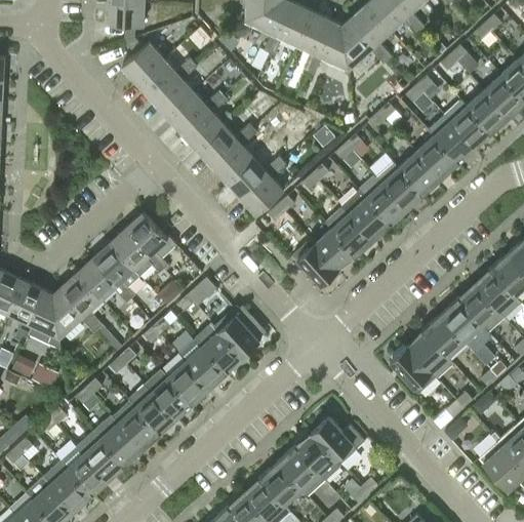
[(279,0),(245,0),(245,21),(279,0)]
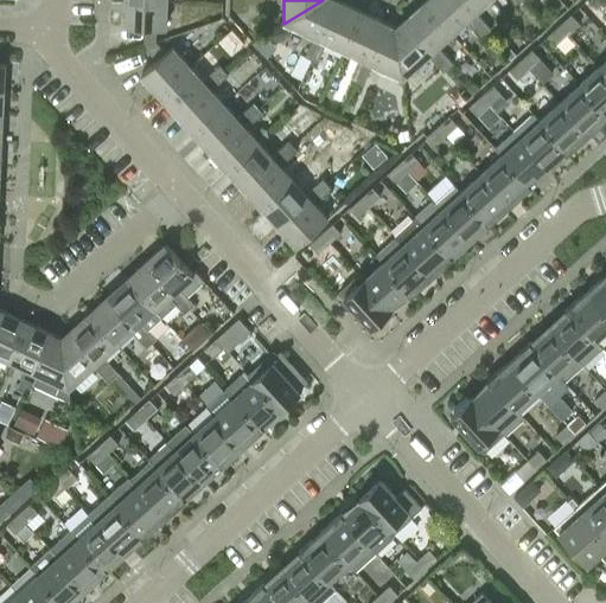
[(337,4),(330,0),(323,0),(284,24),(313,38),(304,58),(310,62),(337,4)]
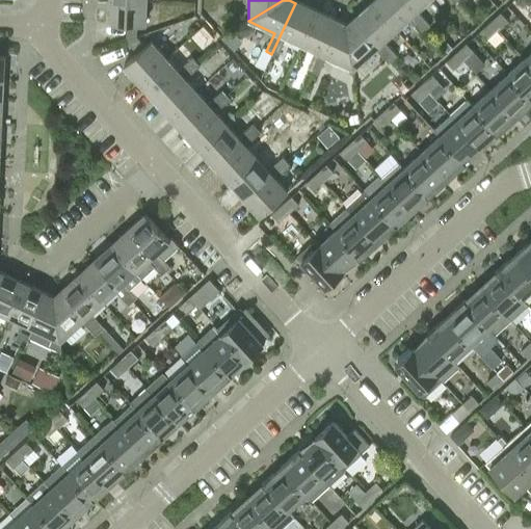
[(396,0),(374,0),(370,4),(395,31),(407,20),(421,35),(425,31),(396,0)]
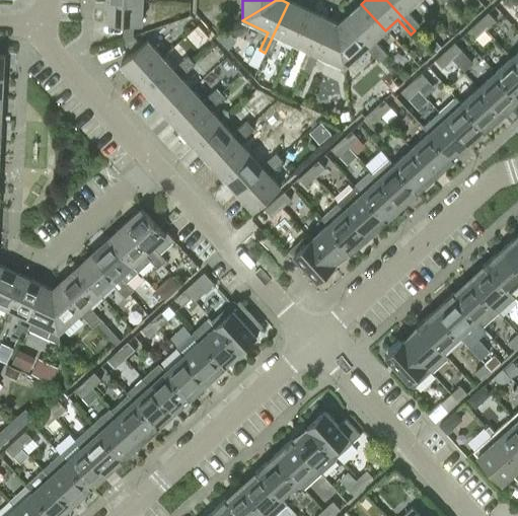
[(418,1),(416,0),(386,0),(415,30),(419,26),(405,12),(418,1)]
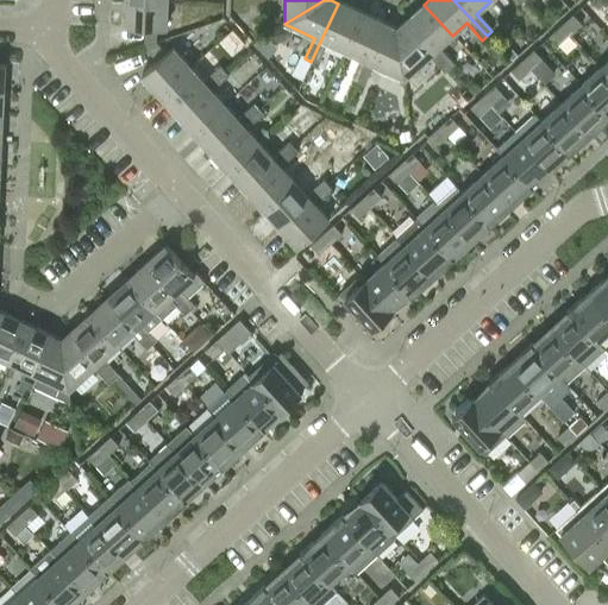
[(596,11),(607,0),(589,0),(588,1),(596,11)]
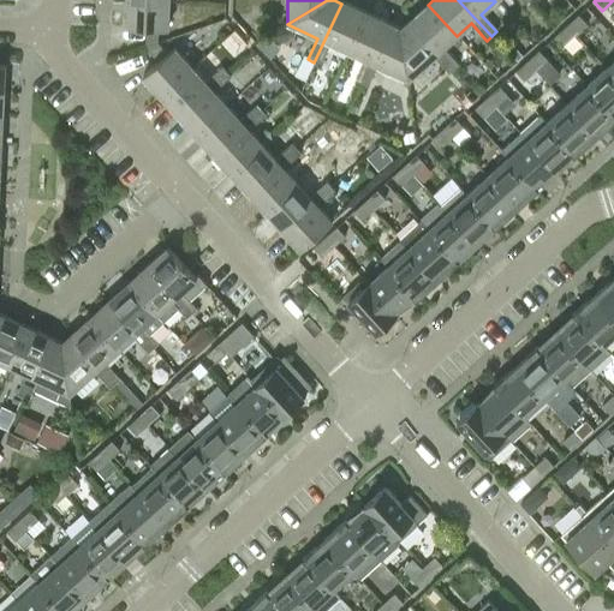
[(145,30),(144,49),(156,45),(158,30),(166,31),(167,4),(125,1),(124,29),(145,30)]
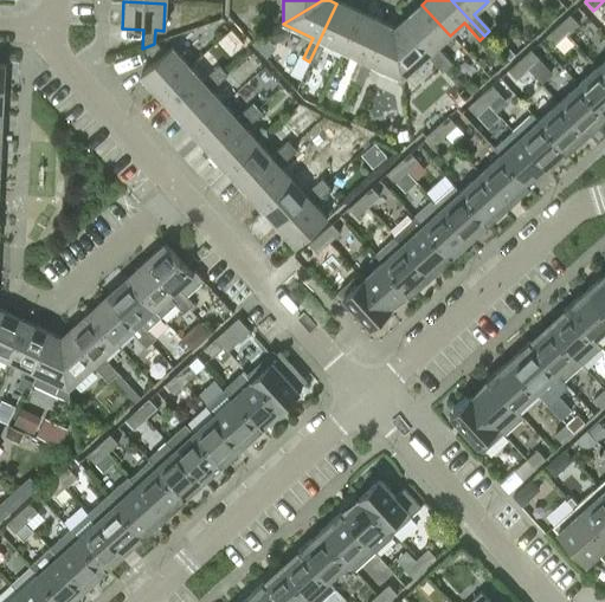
[(342,52),(360,14),(336,4),(309,62),(315,64),(324,44),(342,52)]
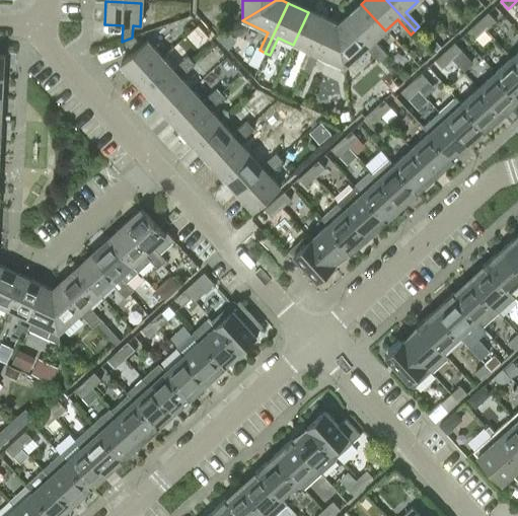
[(385,30),(361,4),(345,19),(382,60),(386,56),(373,42),(385,30)]
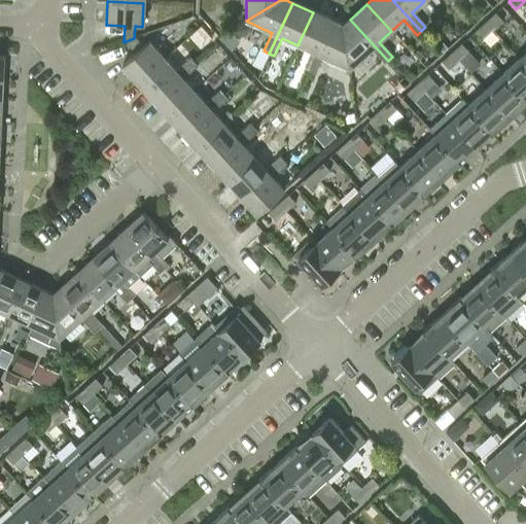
[(332,22),(313,12),(297,45),(312,53),(304,70),(309,72),(332,22)]
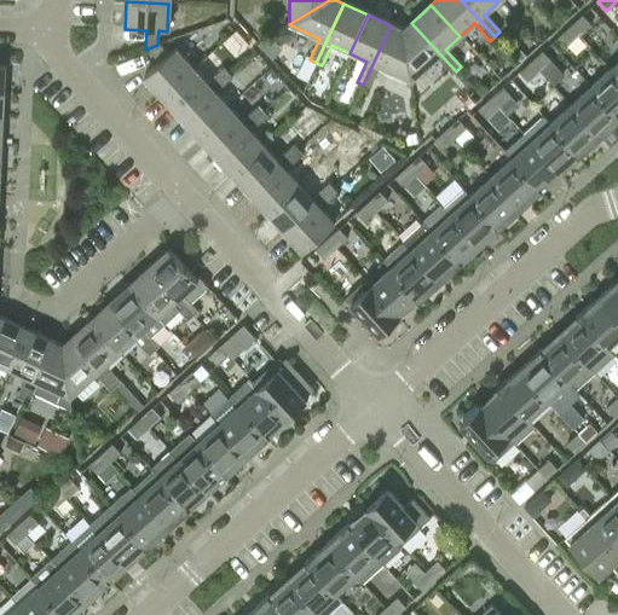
[(581,17),(570,27),(578,36),(589,25),(581,17)]
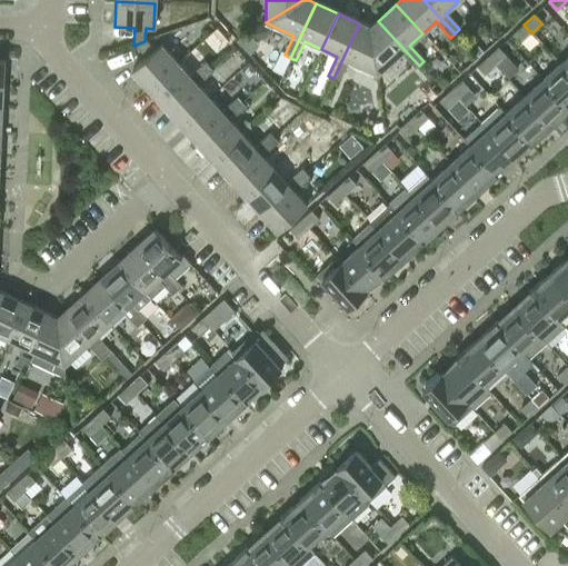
[(378,21),(370,28),(377,75),(400,53),(415,70),(419,66),(378,21)]
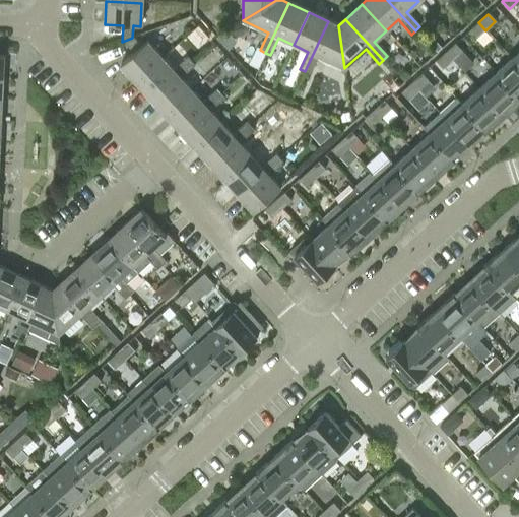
[(344,68),(338,25),(328,21),(305,71),(310,74),(318,56),(344,68)]
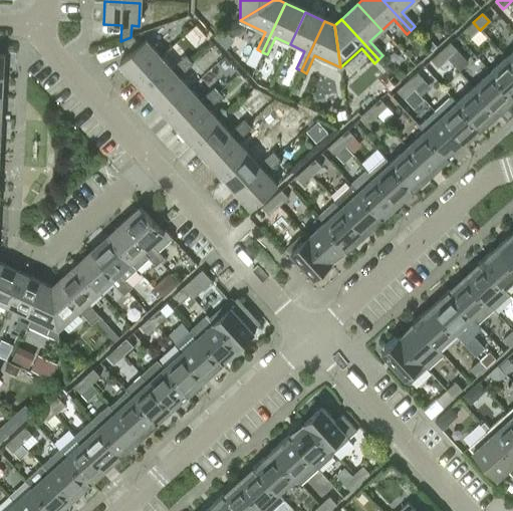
[(470,39),(480,30),(473,22),(463,31),(470,39)]
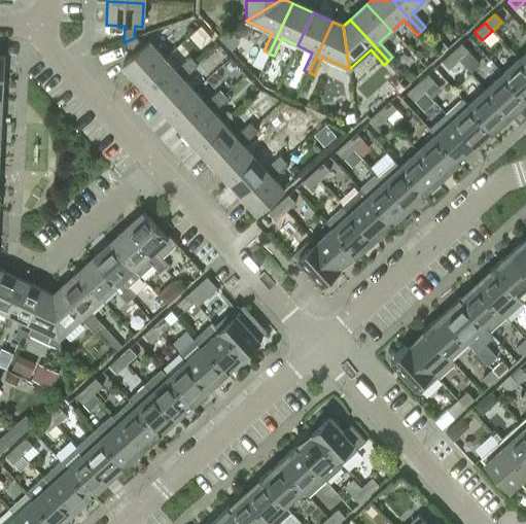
[(121,67),(137,83),(164,60),(148,42),(142,47),(134,38),(124,42),(135,55),(121,67)]
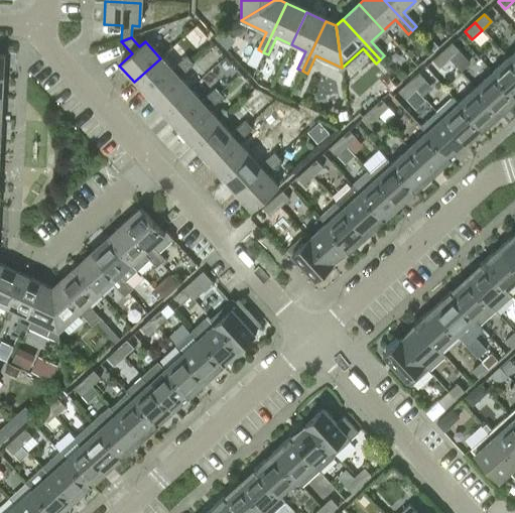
[(452,43),(441,52),(448,60),(459,51),(452,43)]
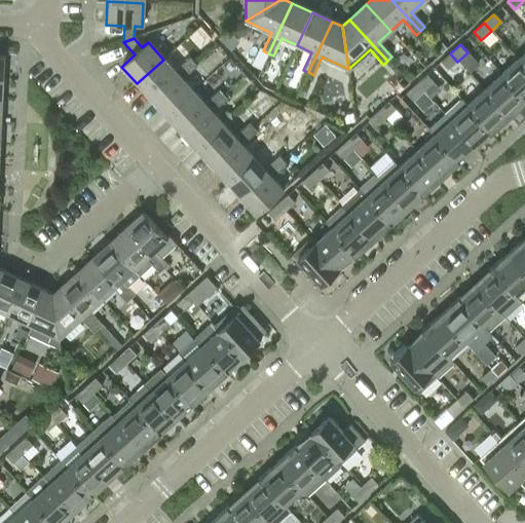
[(447,71),(457,62),(450,53),(440,63),(447,71)]
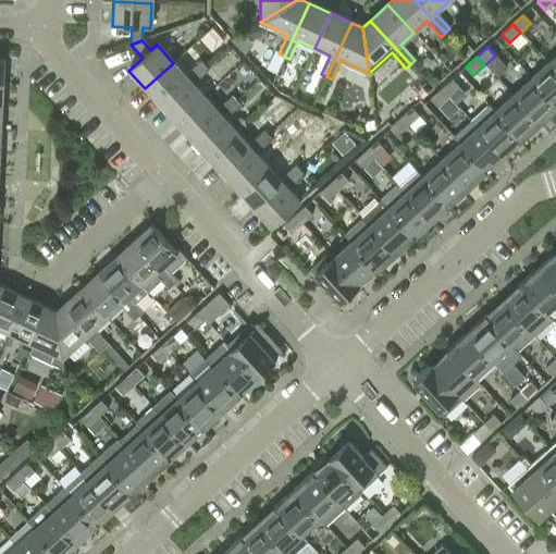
[(173,63),(145,88),(160,106),(205,66),(200,62),(185,75),(173,63)]
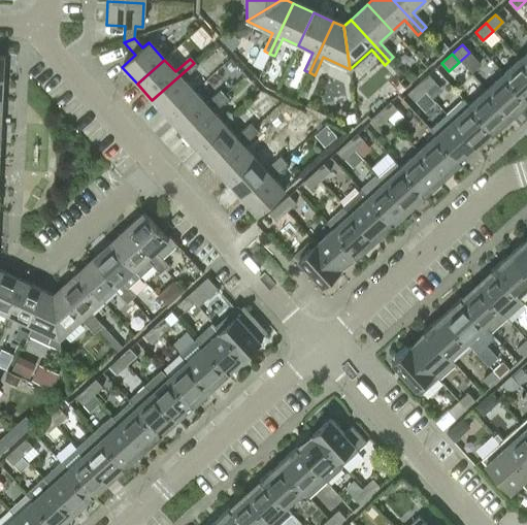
[(526,99),(526,68),(519,60),(502,75),(526,101),(526,100),(526,99)]
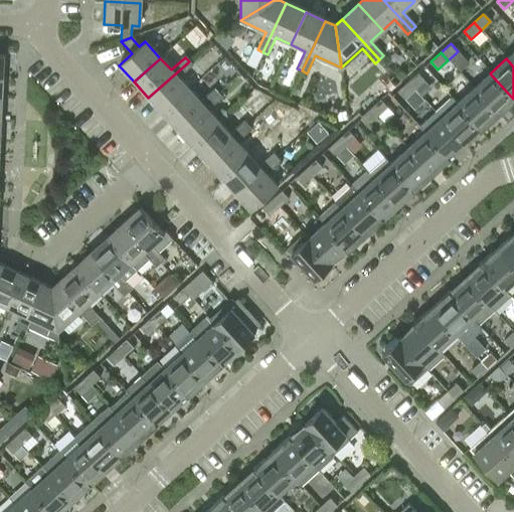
[(148,98),(163,114),(189,91),(178,78),(192,65),(189,61),(148,98)]
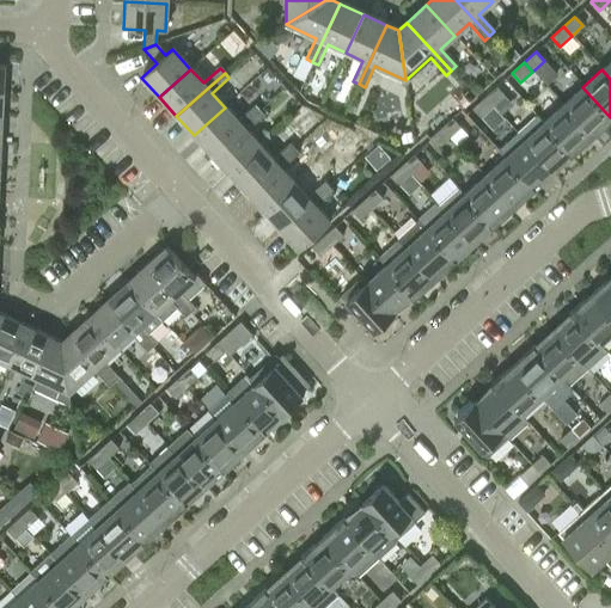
[(496,87),(484,98),(493,108),(505,97),(496,87)]
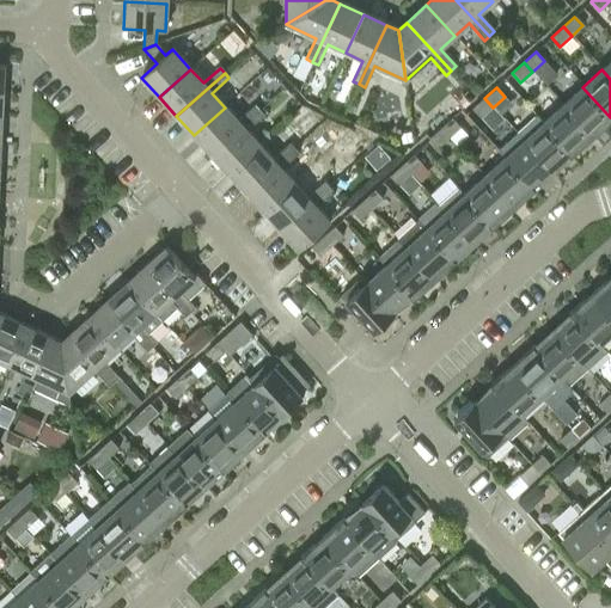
[(582,87),(562,105),(592,137),(610,121),(610,115),(610,116),(610,117),(582,87)]
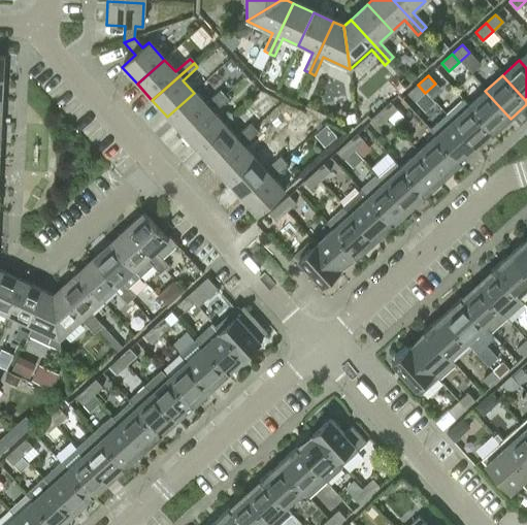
[(415,101),(425,93),(418,85),(407,94),(415,101)]
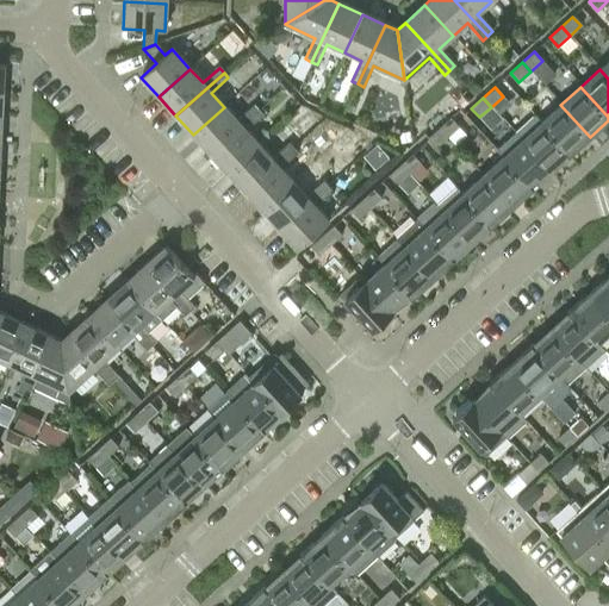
[(590,137),(560,105),(541,123),(567,152),(566,154),(569,157),(590,137)]
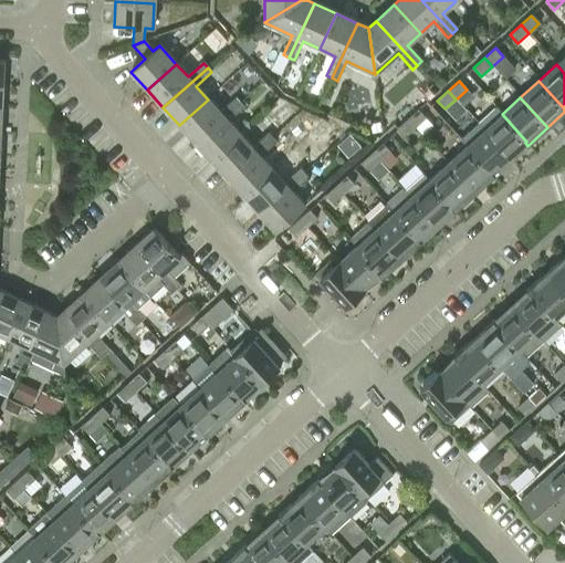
[(208,100),(179,125),(195,143),(240,103),(236,98),(220,112),(208,100)]
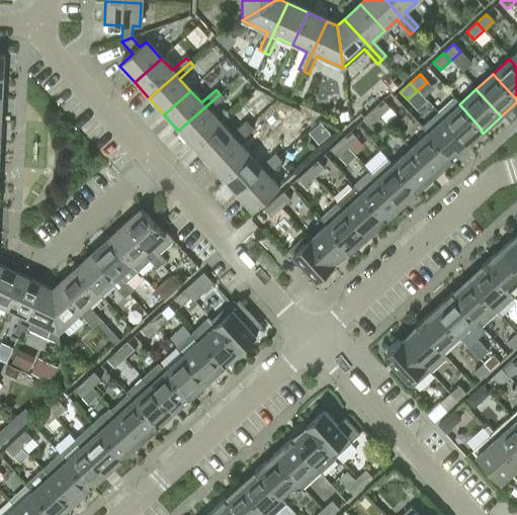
[(178,131),(193,147),(220,123),(208,111),(223,98),(220,94),(178,131)]
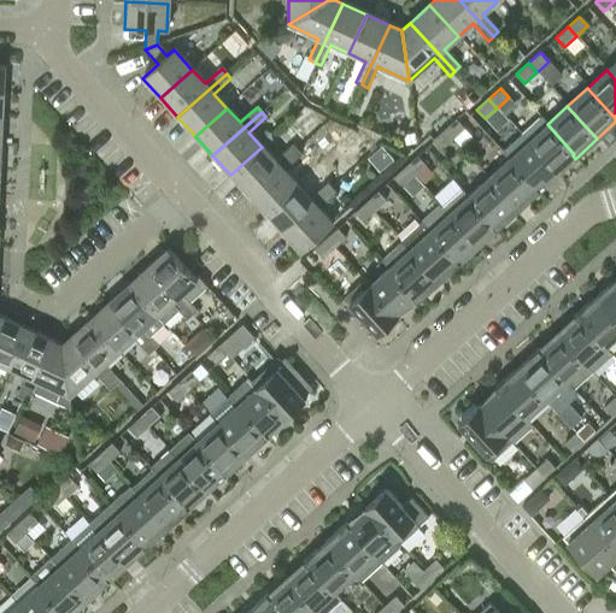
[(540,117),(521,135),(555,172),(573,155),(574,154),(547,124),(540,117)]
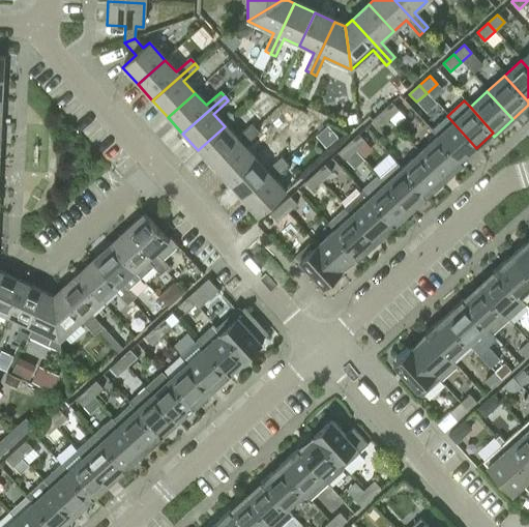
[(391,104),(381,112),(388,120),(399,111),(391,104)]
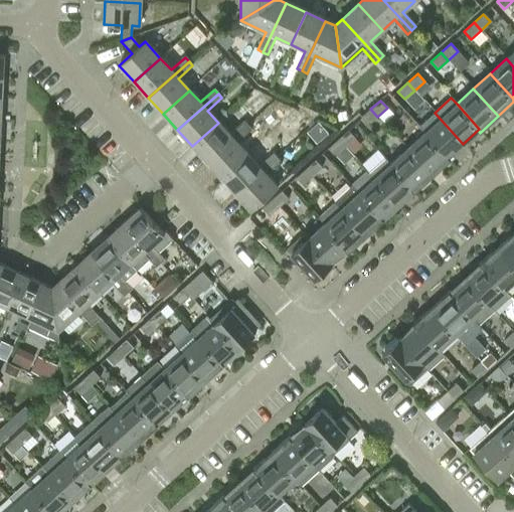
[(367,126),(377,117),(370,109),(361,118),(367,126)]
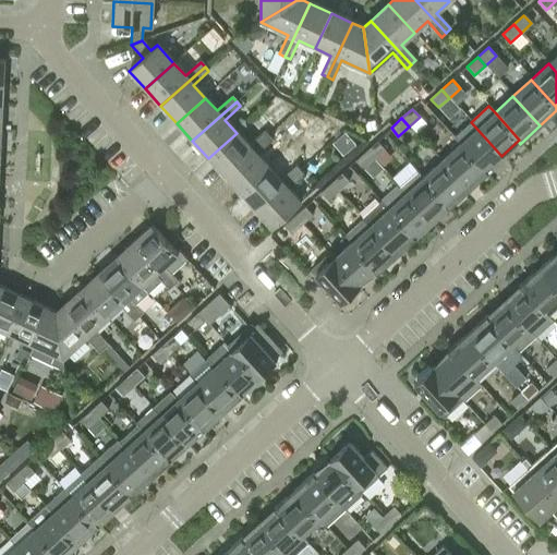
[(501,156),(471,122),(453,139),(459,145),(484,172),(485,170),(501,156)]
